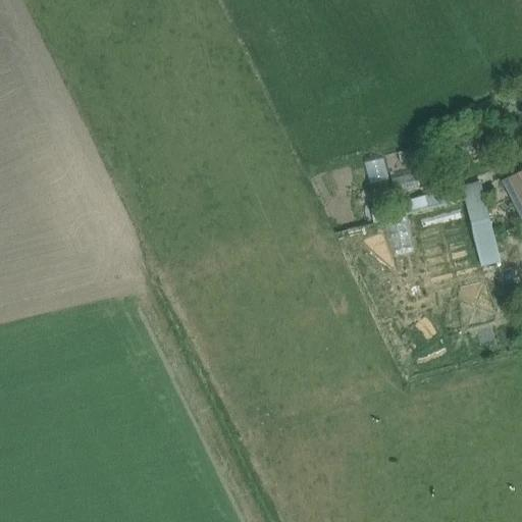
[(408,172),(412,184),(435,175),(431,164),(408,172)]
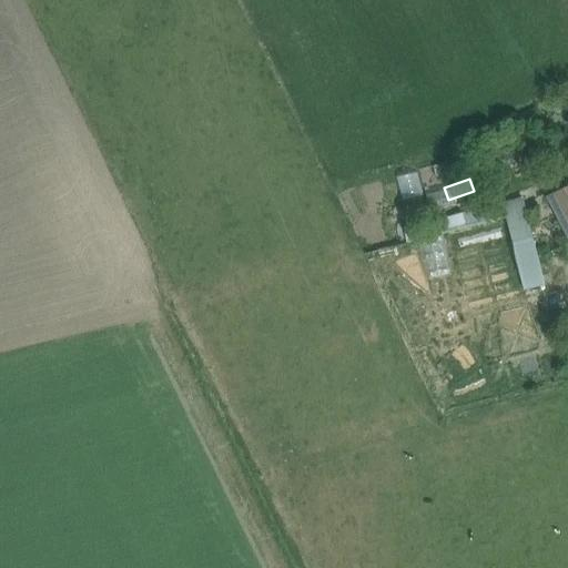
[(567,184),(548,195),(567,233),(567,184)]
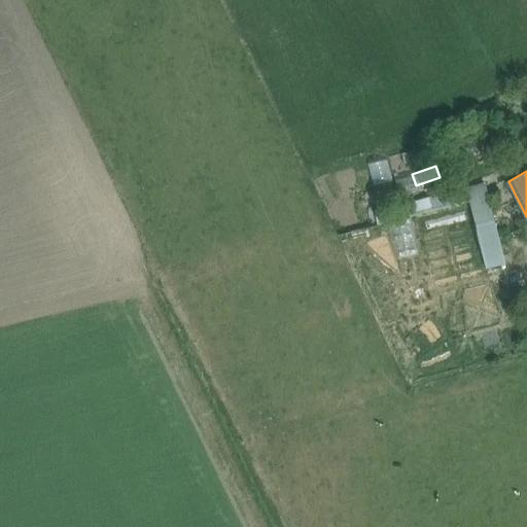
[(485,183),(429,198),(432,210),(468,201),(486,269),(504,264),(492,213),(488,196),(485,183)]
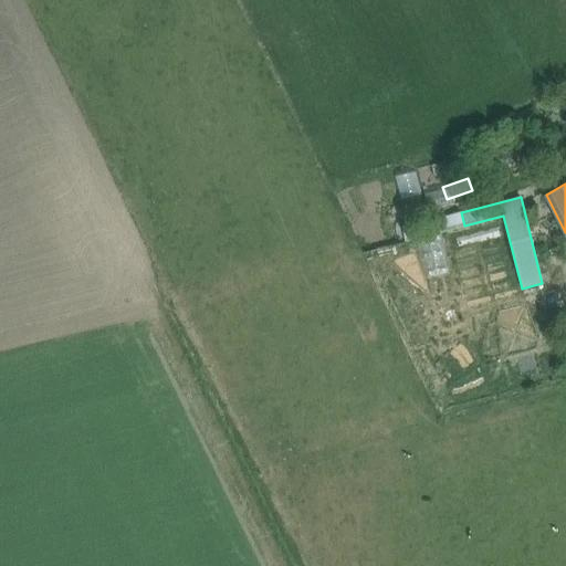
[(467,398),(564,379),(549,305),(452,324),(467,398)]
